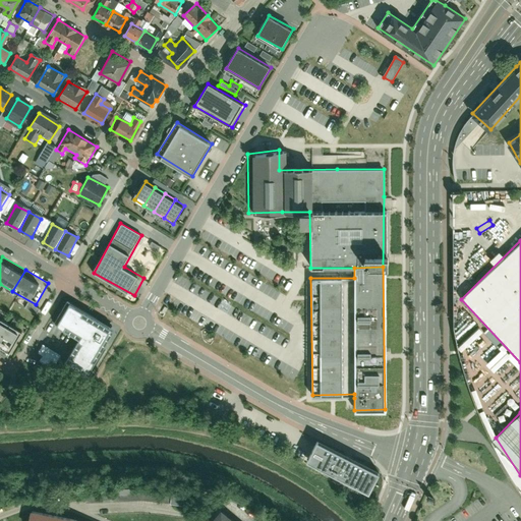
[(88,372),(114,327),(67,300),(57,317),(85,334),(69,362),(88,372)]
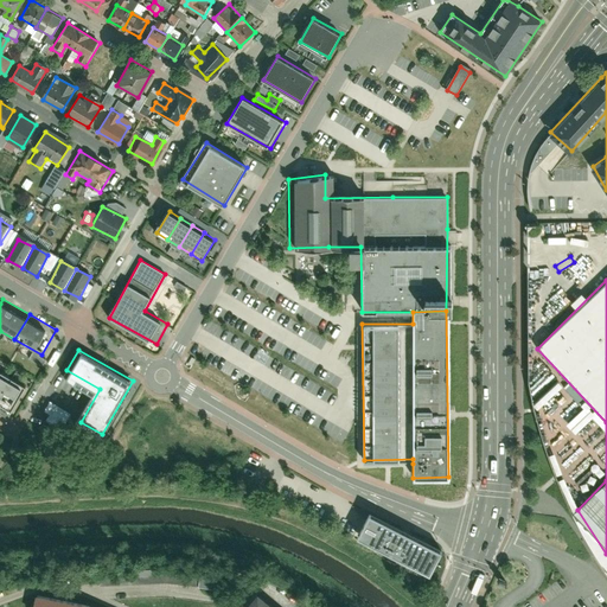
[(26,387),(0,371),(0,402),(14,410),(26,387)]
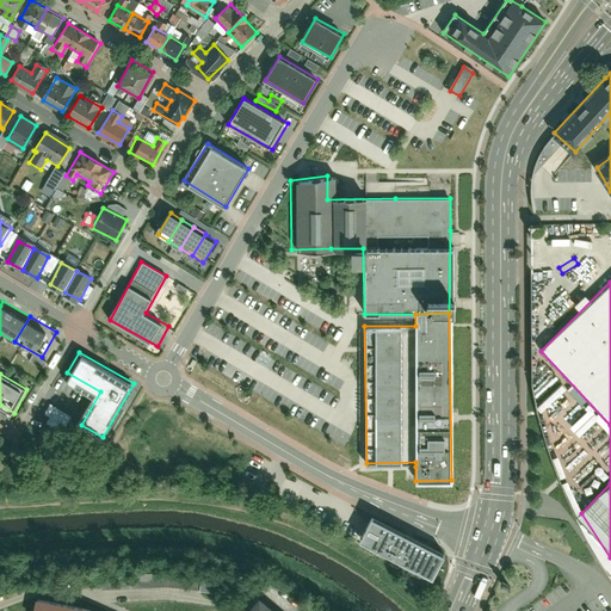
[(50,405),(42,420),(62,431),(71,414),(50,405)]
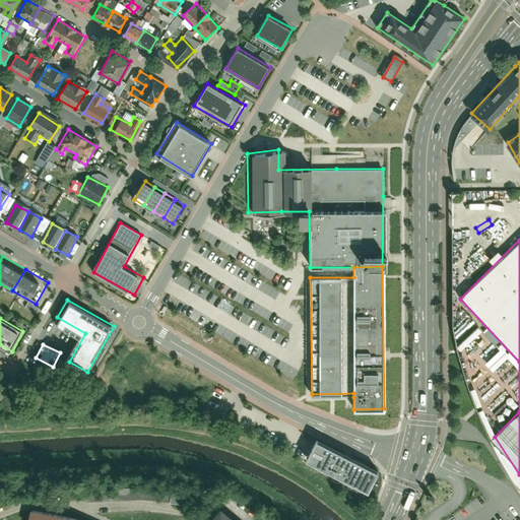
[(313,437),(301,459),(365,494),(377,471),(313,437)]
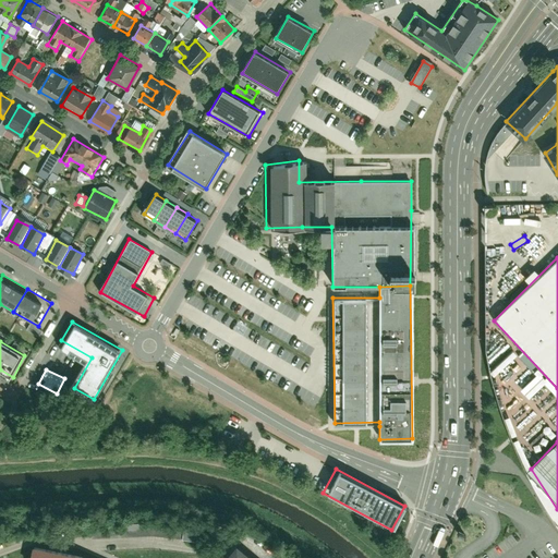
[(199,540),(201,529),(184,528),(183,537),(199,540)]
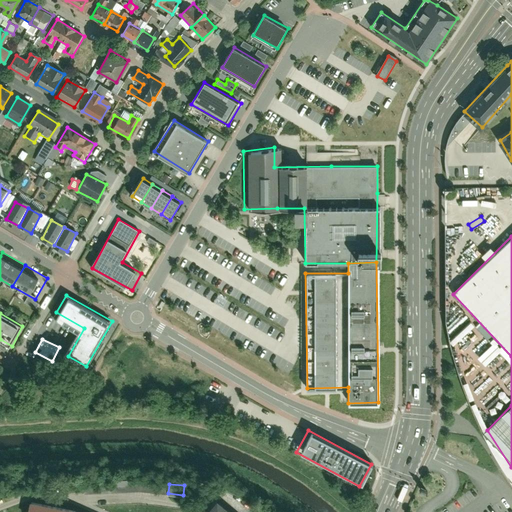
[(84,511),(70,506),(28,498),(25,511),(84,511)]
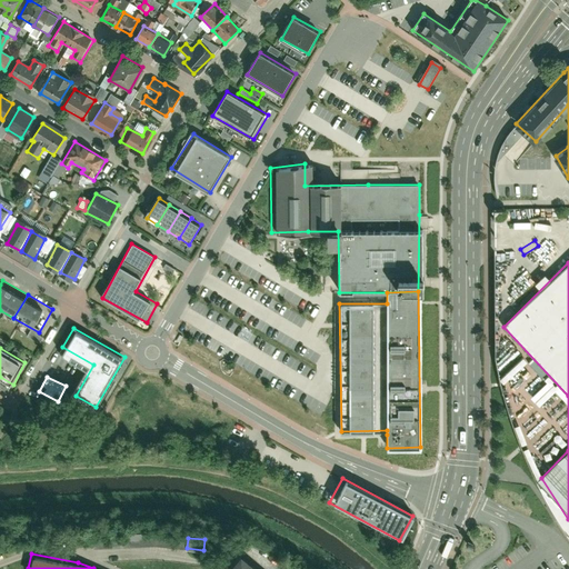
[(250,568),(236,557),(226,568),(250,568)]
